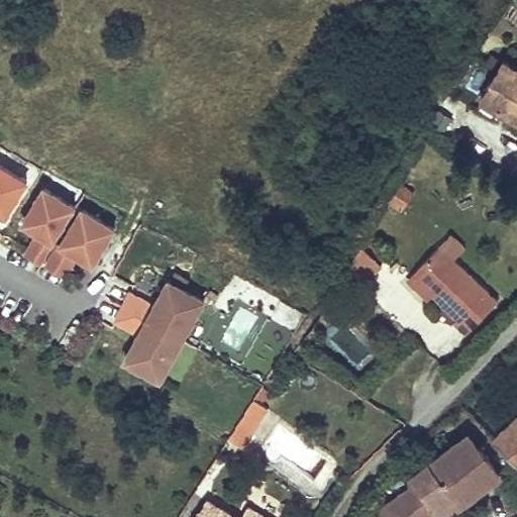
[(481,99),(516,118),(516,63),(516,65),(504,58),(481,99)]
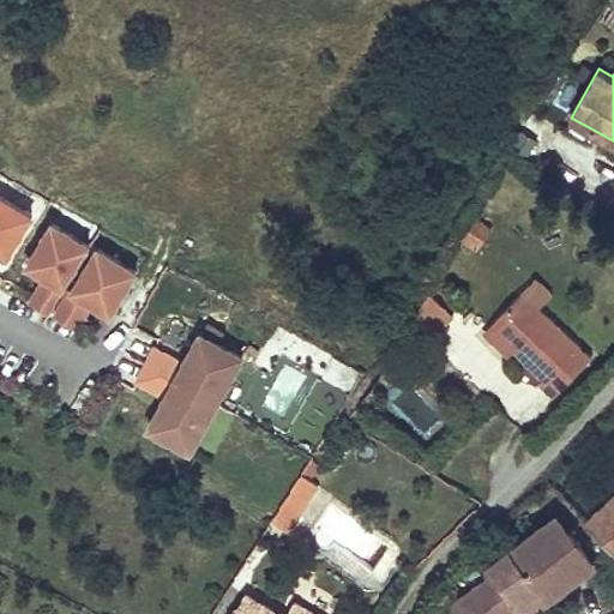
[(0,198),(0,254),(7,259),(32,218),(0,198)]
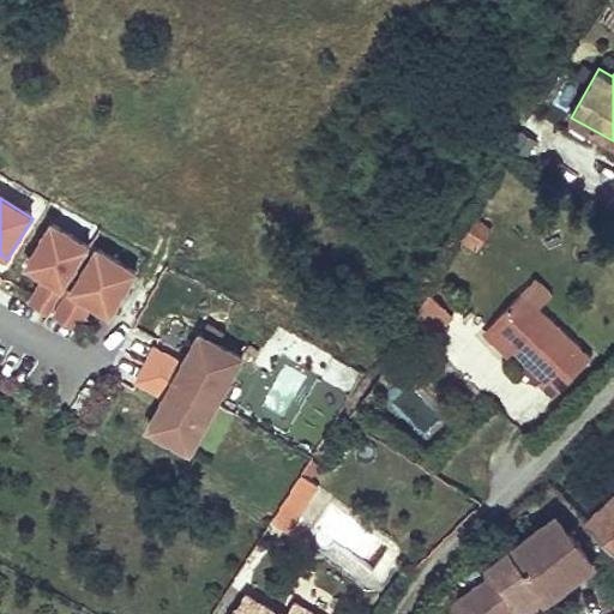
[(491,227),(471,216),(457,239),(475,251),(491,227)]
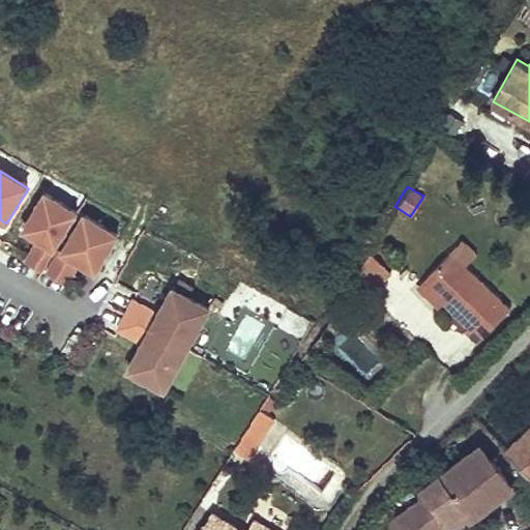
[(26,263),(40,270),(76,212),(43,193),(23,228),(40,239),(26,263)]
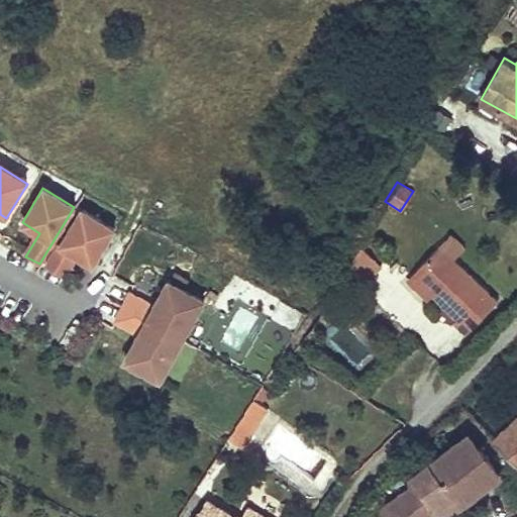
[(81,209),(46,268),(60,275),(73,252),(91,263),(112,228),(81,209)]
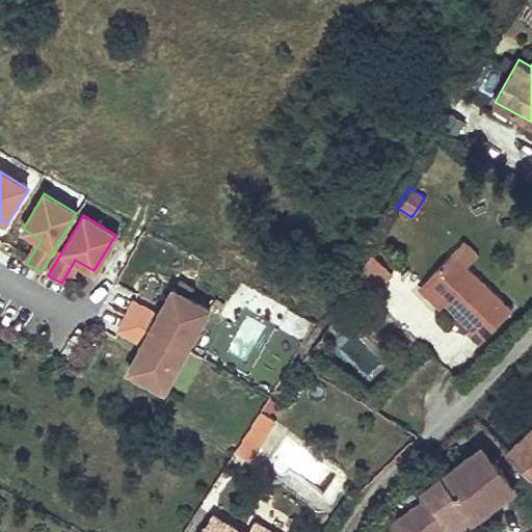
[(478,256),(462,241),(451,253),(467,268),(478,256)]
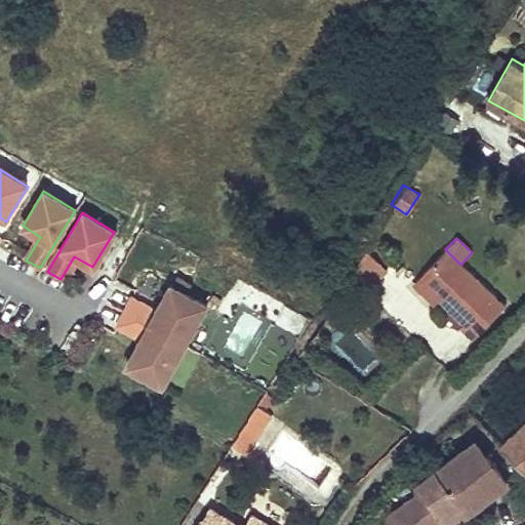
[(460,265),(445,249),(415,279),(437,298),(459,320),(454,324),(473,341),(506,308),(460,265)]
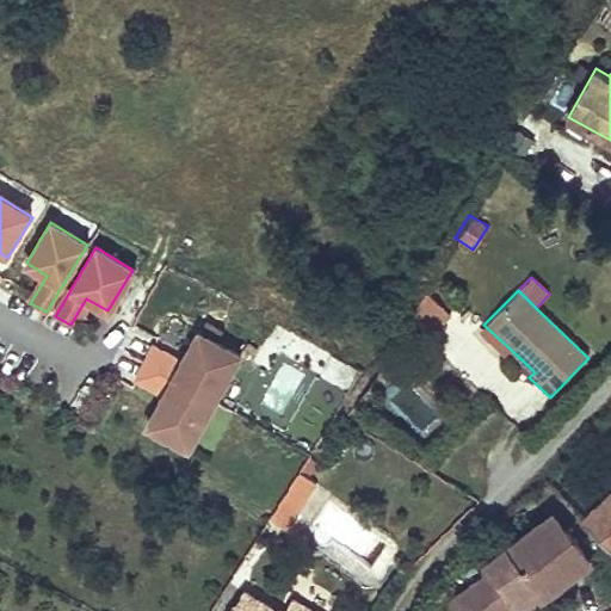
[(430,343),(451,314),(425,295),(403,325),(430,343)]
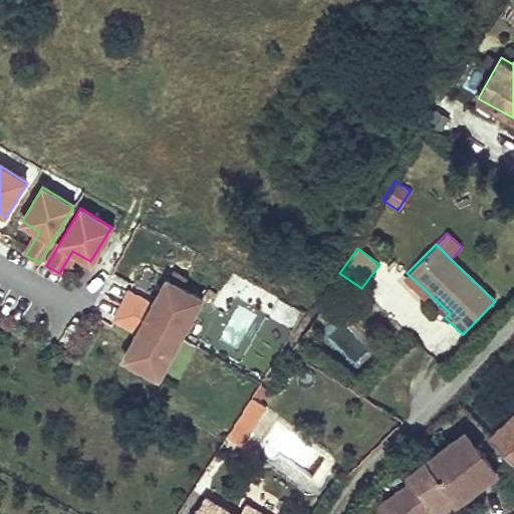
[(428,292),(407,273),(404,278),(424,297),(428,292)]
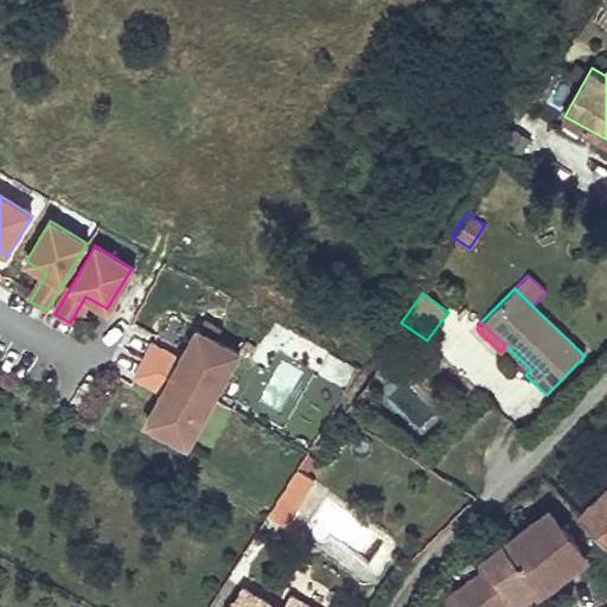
[(151,344),(142,359),(212,398),(238,351),(196,328),(179,358),(151,344)]
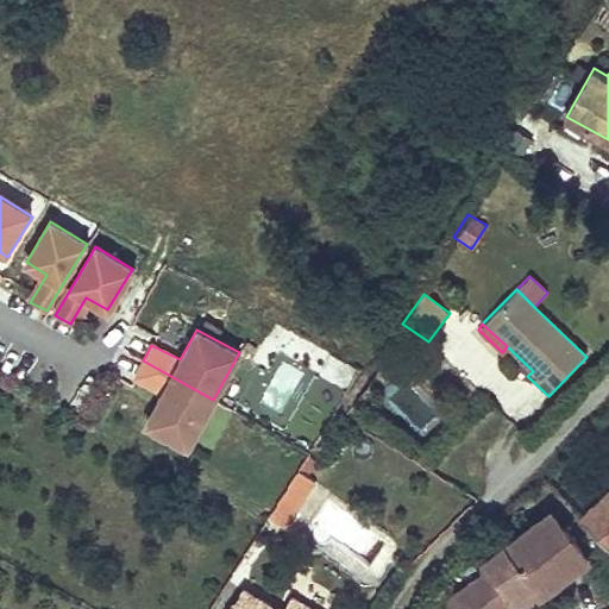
[(143,360),(133,377),(162,393),(145,424),(187,446),(213,400),(143,360)]
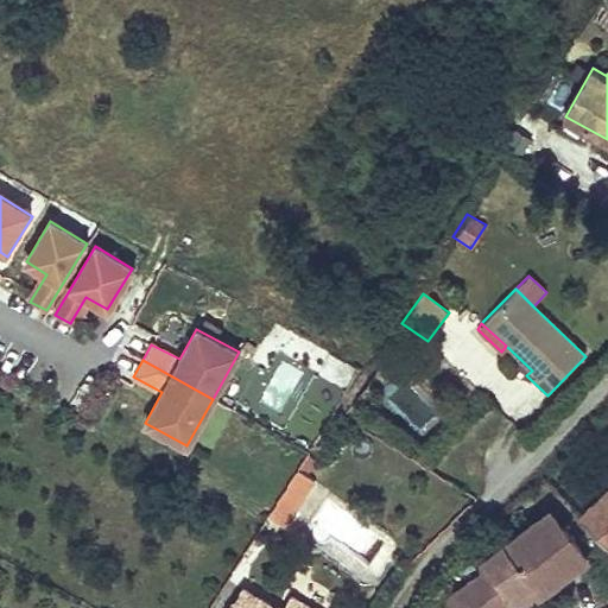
[(420,430),(438,411),(403,377),(385,394),(420,430)]
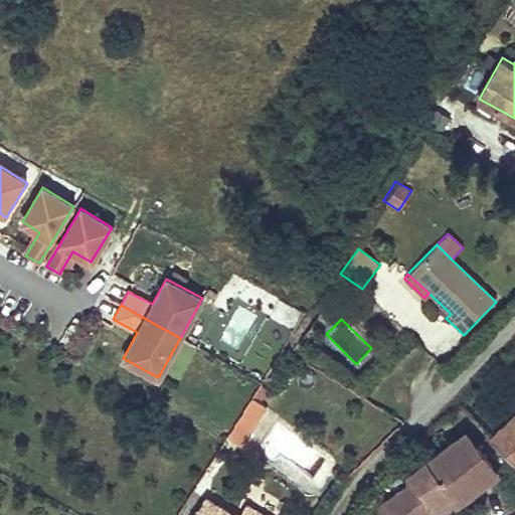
[(264,404),(250,396),(231,427),(244,436),(264,404)]
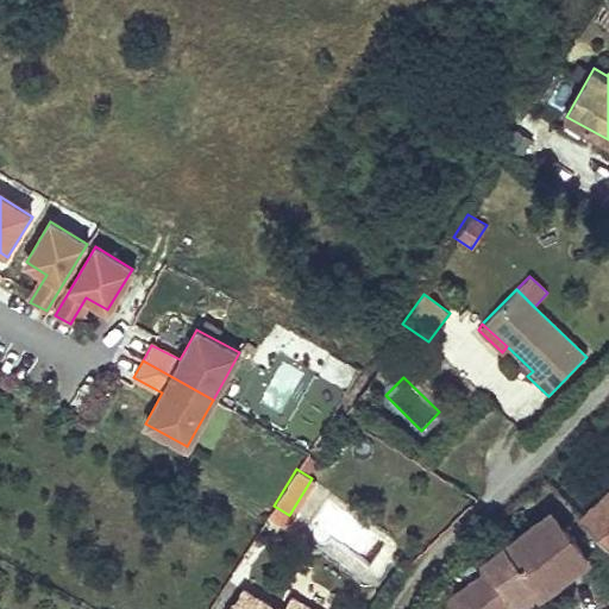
[(608,542),(608,489),(582,516),(608,542)]
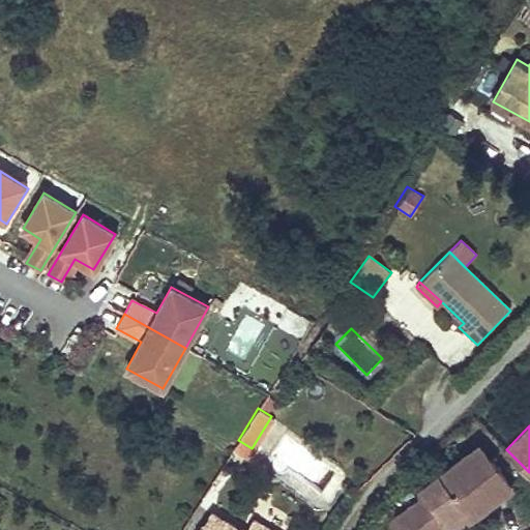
[(480,445),(420,491),(417,503),(404,513),(415,529),(453,529),(458,527),(451,520),(466,509),(471,517),(511,487),(480,445)]
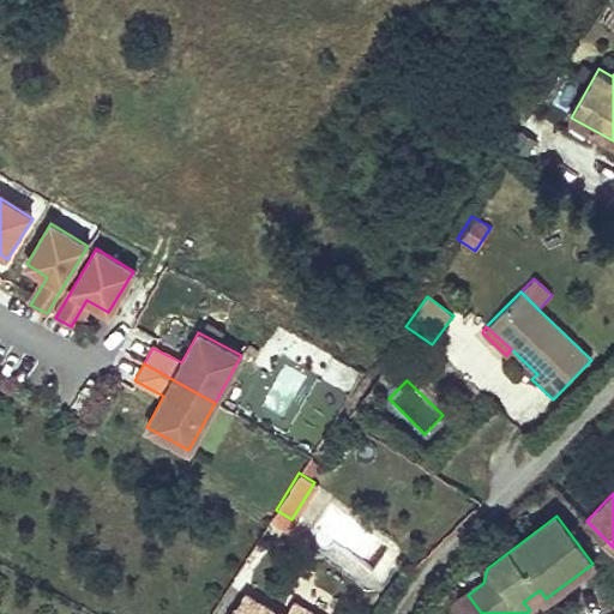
[(540,590),(523,602),(530,611),(546,599),(540,590)]
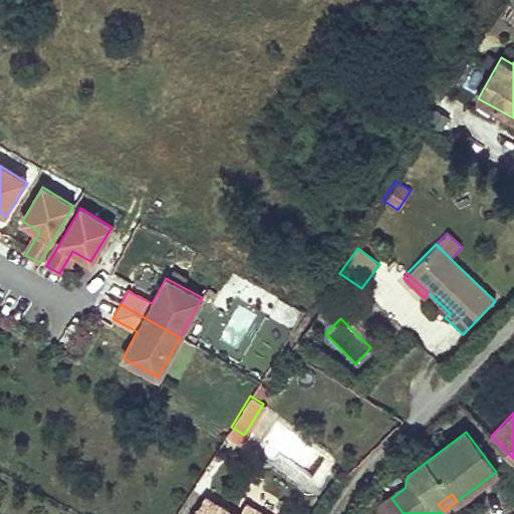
[(232,513),(205,498),(195,513),(260,513),(249,507),(244,513),(232,513)]
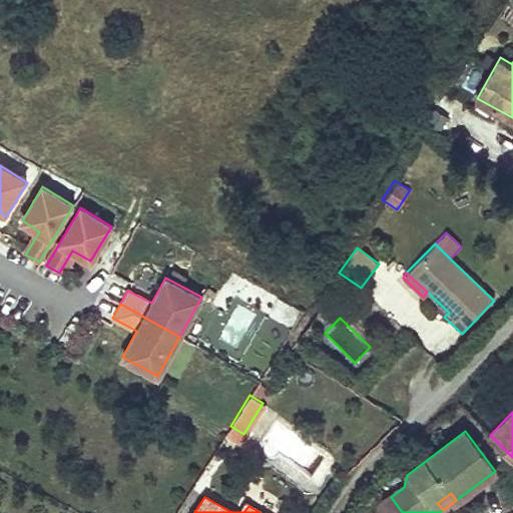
[(402,512),(391,497),(379,506),(383,512),(402,512)]
